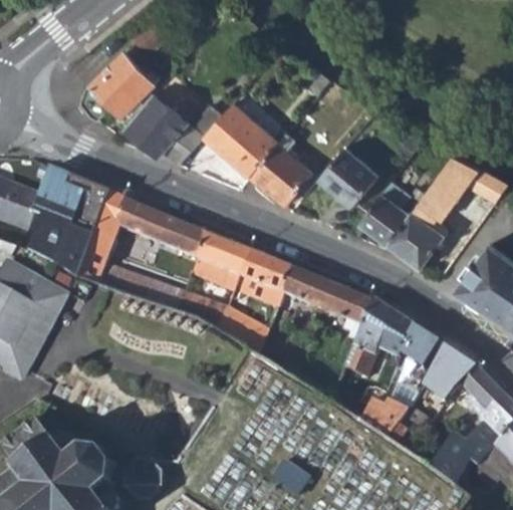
[(168,32),(155,16),(131,36),(145,51),(168,32)]
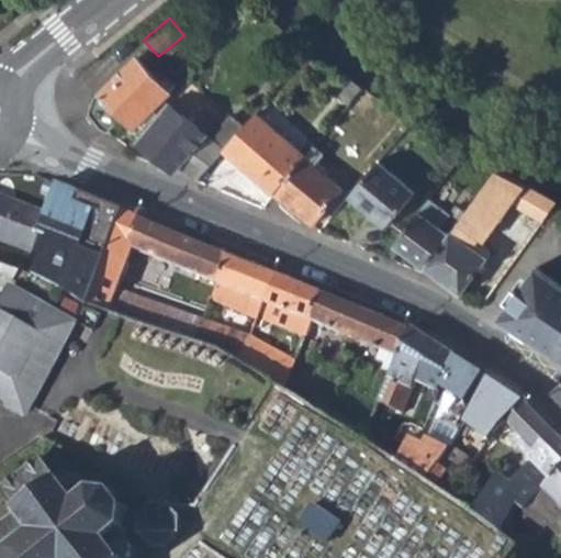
[(160,81),(136,54),(118,70),(94,95),(89,108),(94,115),(101,124),(107,127),(122,113),(133,124),(170,90),(160,81)]
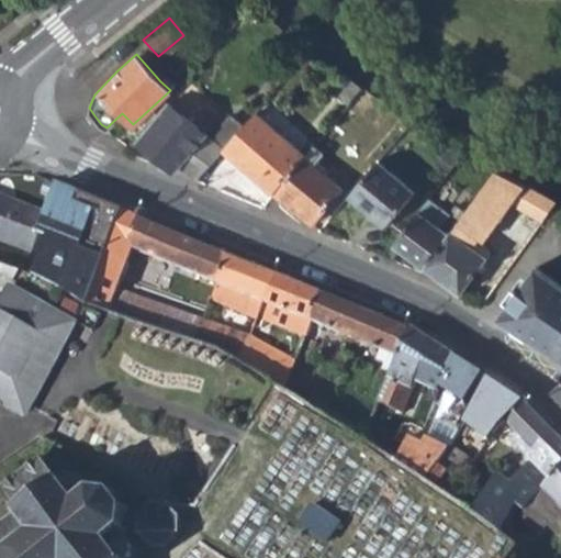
[(176,74),(183,81),(193,69),(188,63),(176,74)]
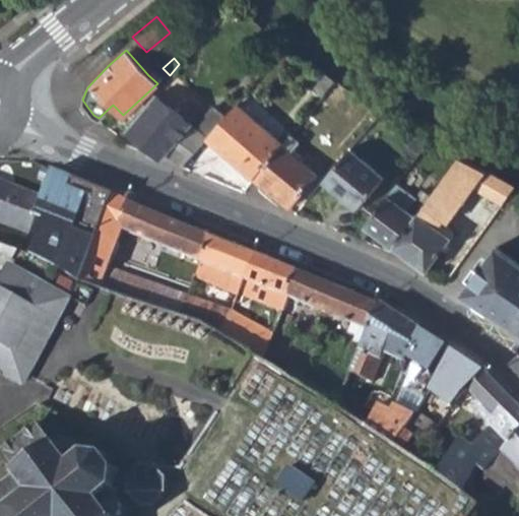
[(148,75),(157,83),(163,78),(154,69),(148,75)]
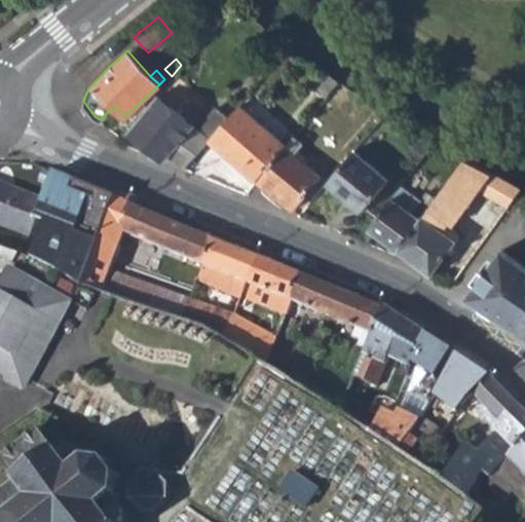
[(321,84),(328,90),(339,77),(331,72),(321,84)]
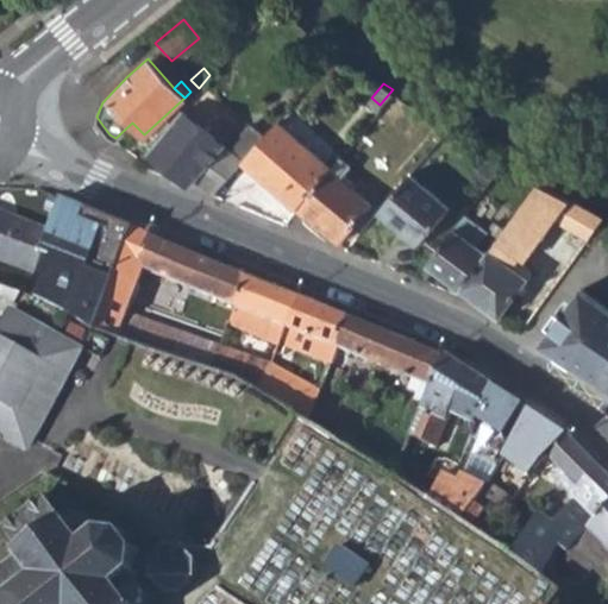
[(148,149),(189,182),(211,192),(240,159),(264,131),(250,119),(229,143),(183,106),(148,149)]
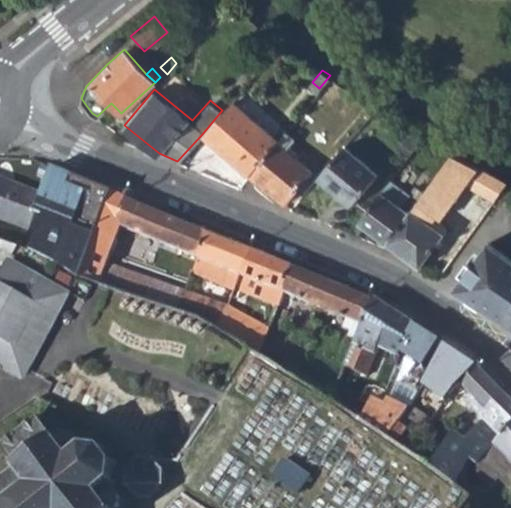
[(202,134),(249,173),(277,139),(279,136),(234,97),(222,110),(202,134)]
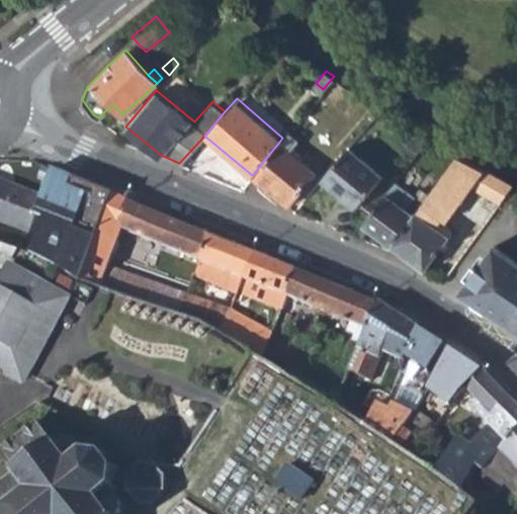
[(280,141),(287,147),(297,136),(290,129),(282,138),(280,141)]
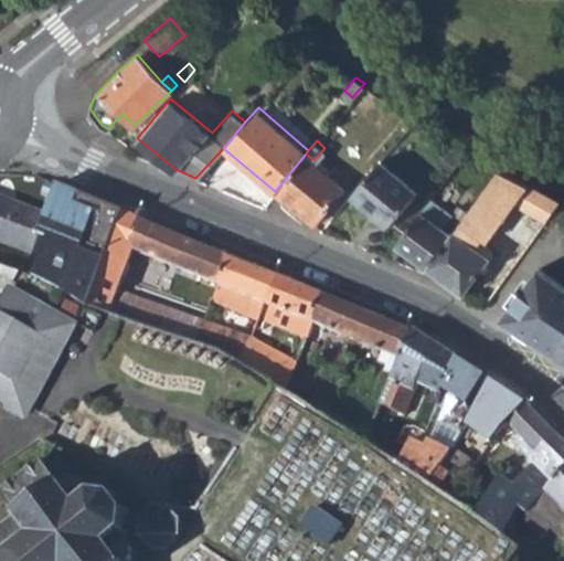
[(314,160),(306,154),(275,191),(314,222),(343,186),(314,160)]
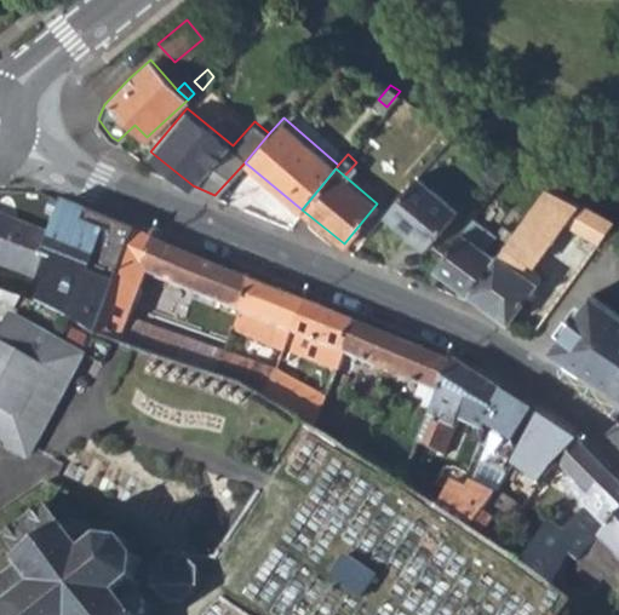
[(459,210),(417,174),(387,211),(428,246),(459,210)]
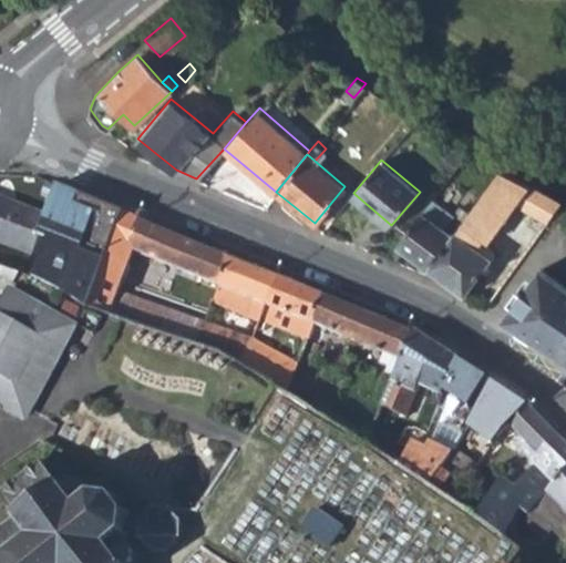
[(455,231),(431,265),(465,292),(492,256),(476,244),(483,235),(487,238),(517,198),(549,218),(563,201),(530,182),(502,167),(471,208),(455,231)]
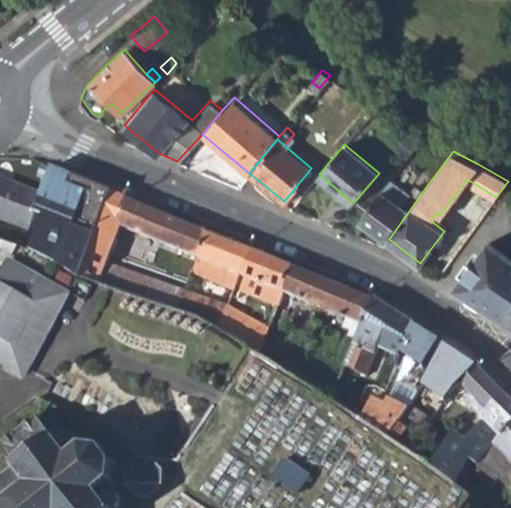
[(75,270),(98,220),(113,189),(53,163),(40,191),(25,224),(16,244),(34,250),(57,259),(75,270)]
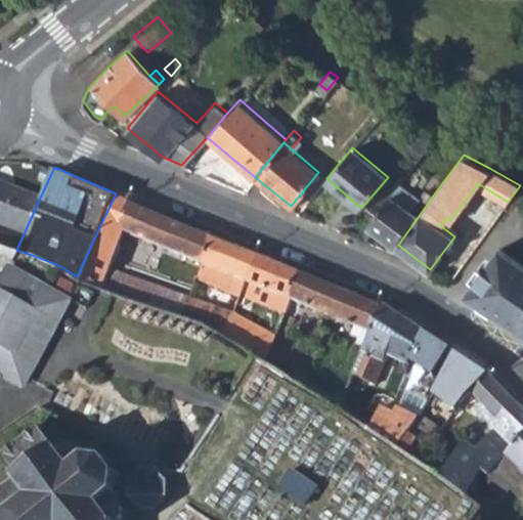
[(0,218),(26,229),(41,196),(0,179),(0,218)]
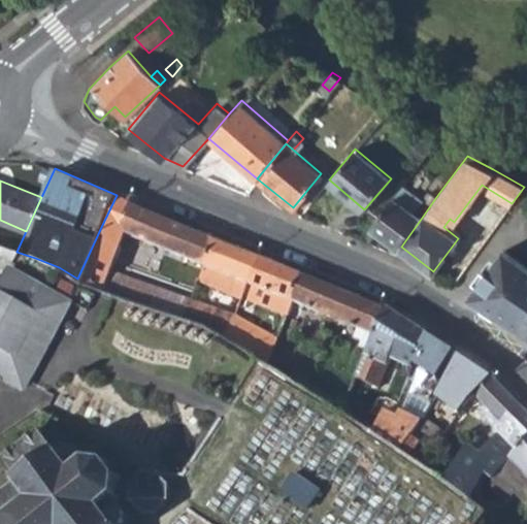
[(424,215),(438,194),(426,186),(416,200),(412,198),(417,191),(403,181),(371,227),(401,247),(424,215)]
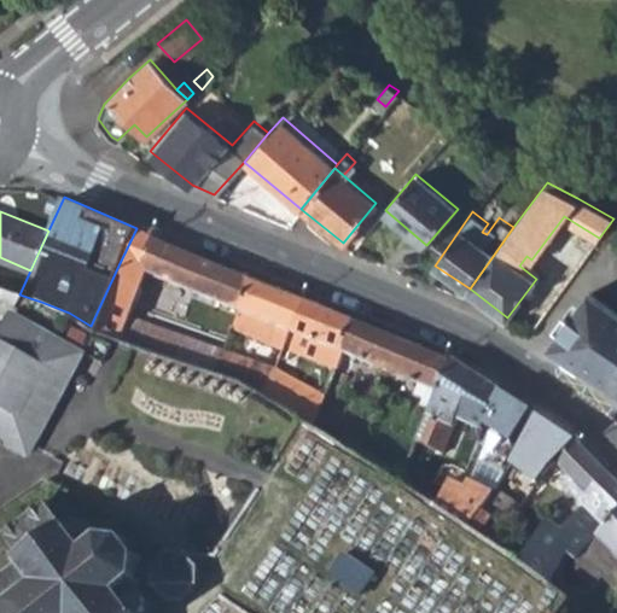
[(139,266),(240,308),(251,279),(152,235),(139,266)]
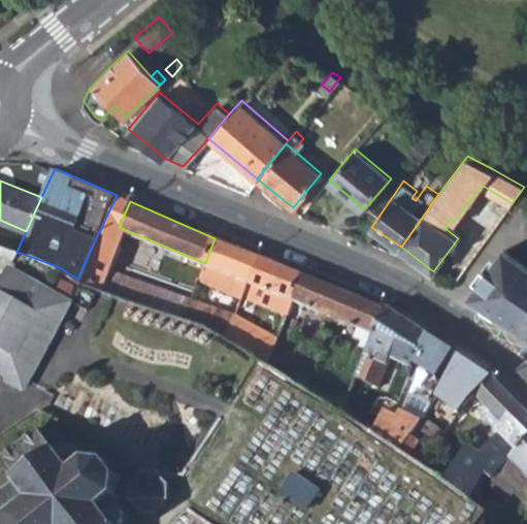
[(121,235),(101,227),(77,279),(84,282),(87,285),(134,304),(161,313),(185,320),(193,298),(150,283),(105,266),(121,235)]
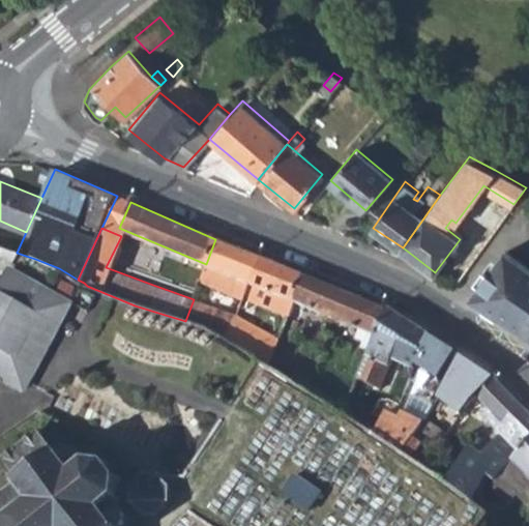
[(294,300),(293,299),(302,274),(215,239),(206,264),(233,274),(274,292),(269,305),(289,314),(294,300)]
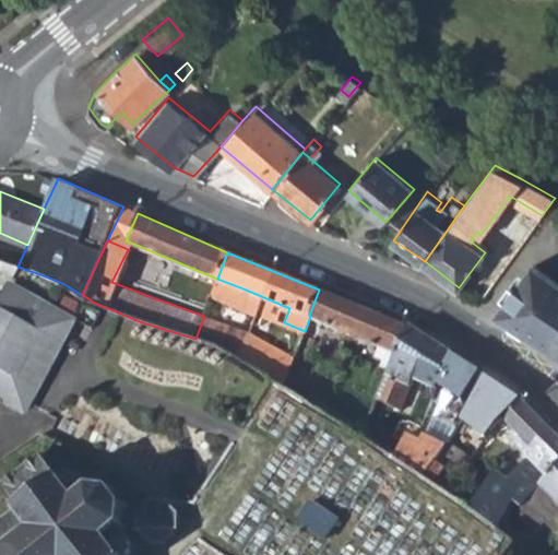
[(508,298),(497,314),(533,338),(551,349),(557,354),(557,278),(534,261),(517,285),(517,284),(507,298),(508,298)]
